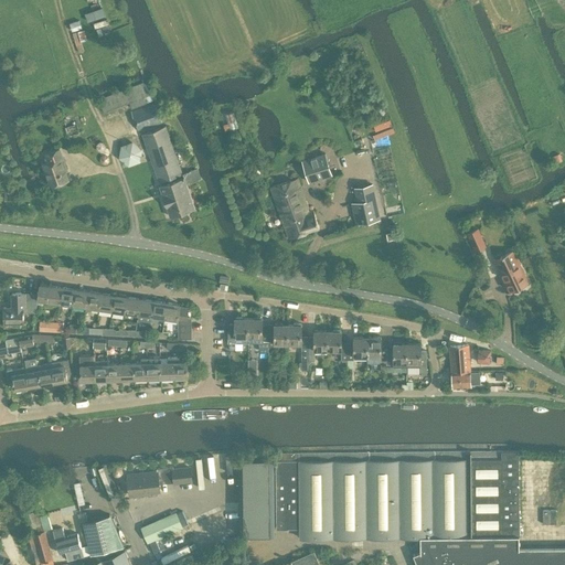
[(129,103),(131,108),(157,98),(155,93),(149,95),(144,82),(98,99),(104,113),(129,103)]
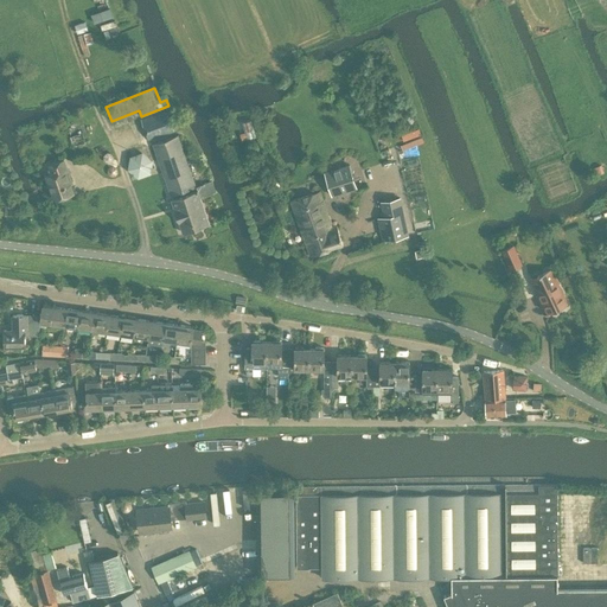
[(148,140),(173,132),(166,112),(141,120),(148,140)]
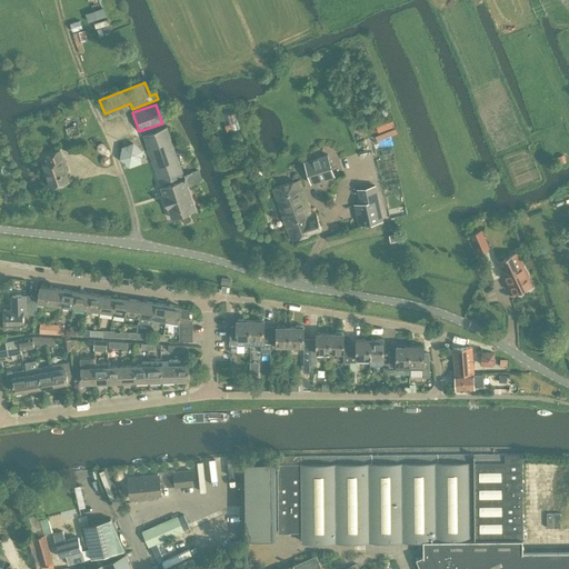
[(172,179),(172,182),(160,187),(171,219),(197,210),(188,186),(202,180),(199,169),(183,175),(167,127),(143,135),(160,183),(172,179)]
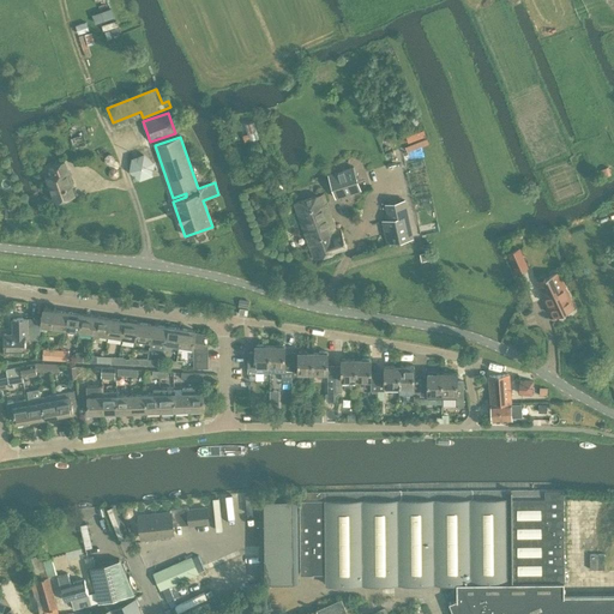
[(144,154),(131,158),(130,172),(139,180),(152,175),(155,162),(144,154)]
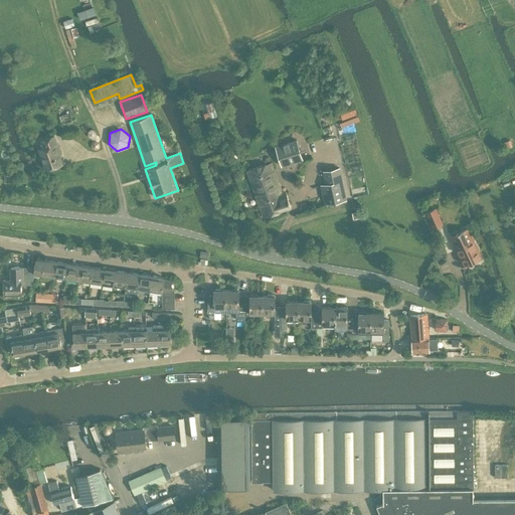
[(59,152),(60,151),(55,136),(41,140),(43,148),(39,149),(46,169),(63,164),(59,152)]
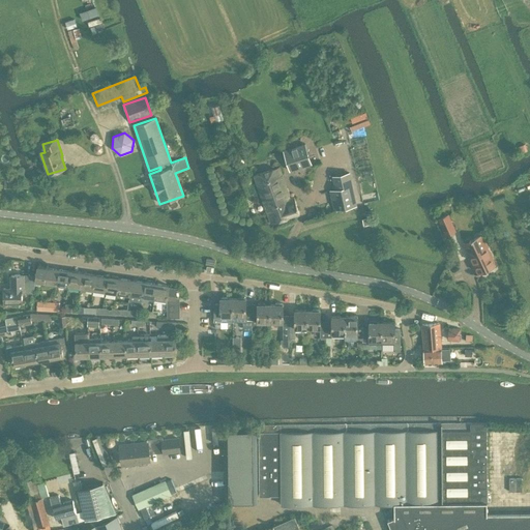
[(284,150),(290,171),(312,165),(305,144),(284,150)]
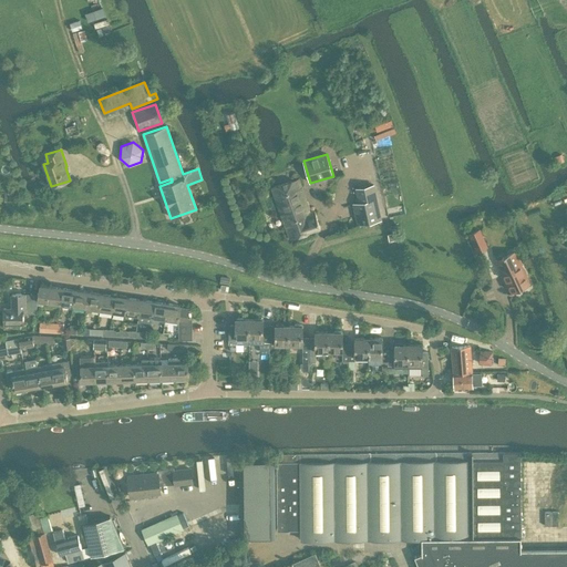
[(289,238),(320,228),(315,212),(309,213),(299,179),(271,188),(289,238)]
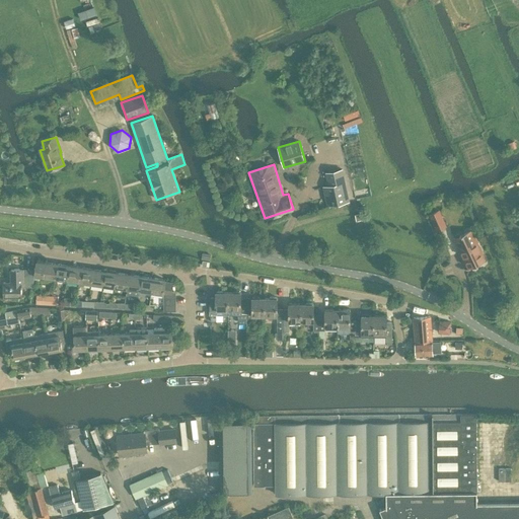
[(324,187),(327,205),(328,205),(349,201),(345,182),(342,168),(329,173),(331,186),(324,187)]
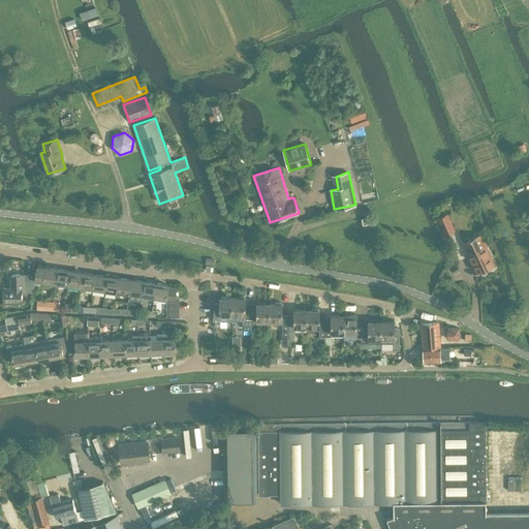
[(447,214),(437,218),(445,236),(447,235),(455,230),(449,219),(447,214)]
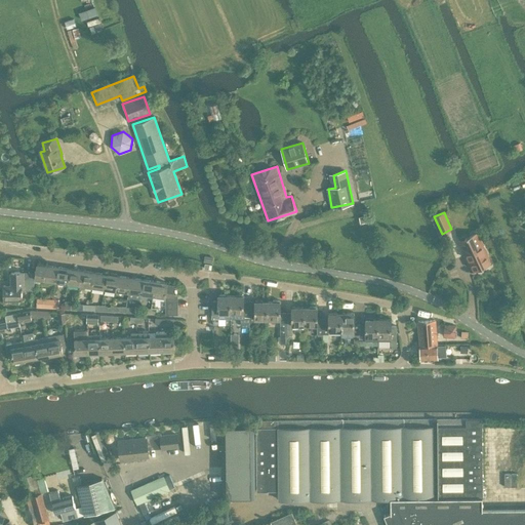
[(467,237),(465,238),(472,252),(466,254),(474,271),(490,264),(476,233),(469,236),(467,236),(467,237)]
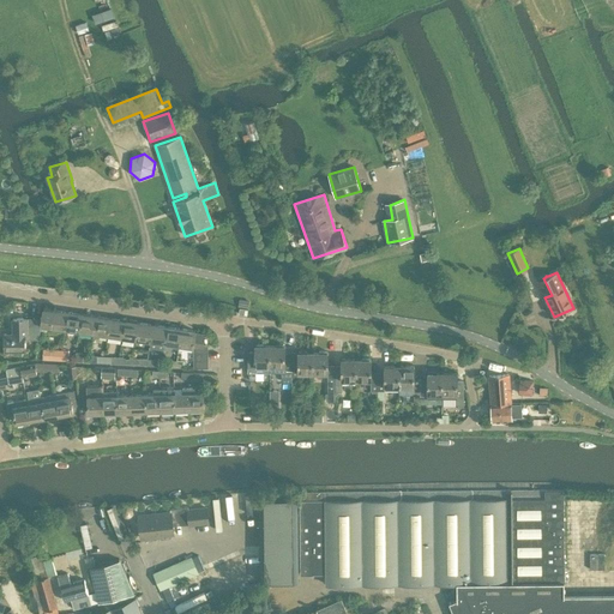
[(37,338),(40,326),(49,327),(52,311),(42,309),(41,318),(13,319),(13,333),(4,333),(5,350),(24,350),(24,339),(37,338)]
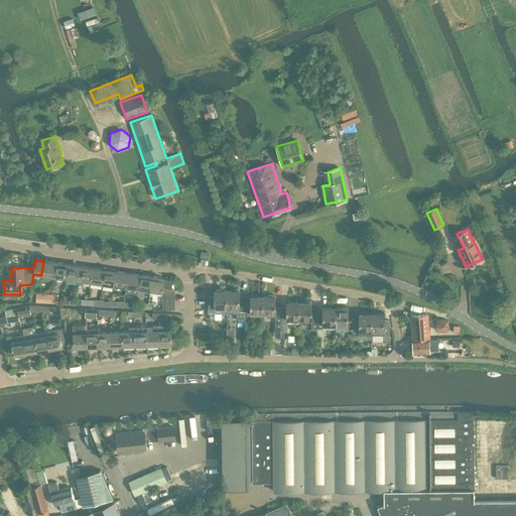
[(43,261),(41,275),(54,277),(56,263),(43,261)]
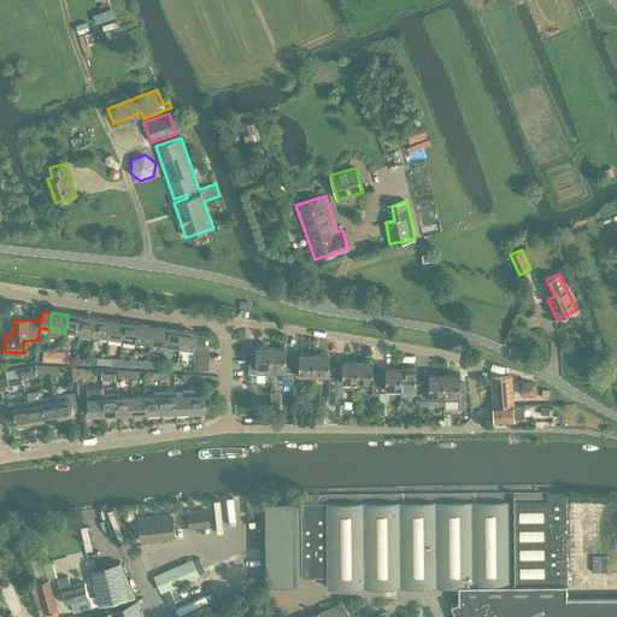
[(68,315),(65,331),(78,333),(81,317),(68,315)]
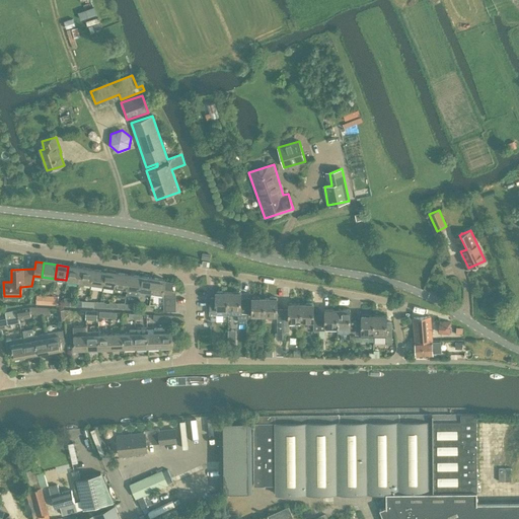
[(68,267),(66,280),(78,282),(80,268),(68,267)]
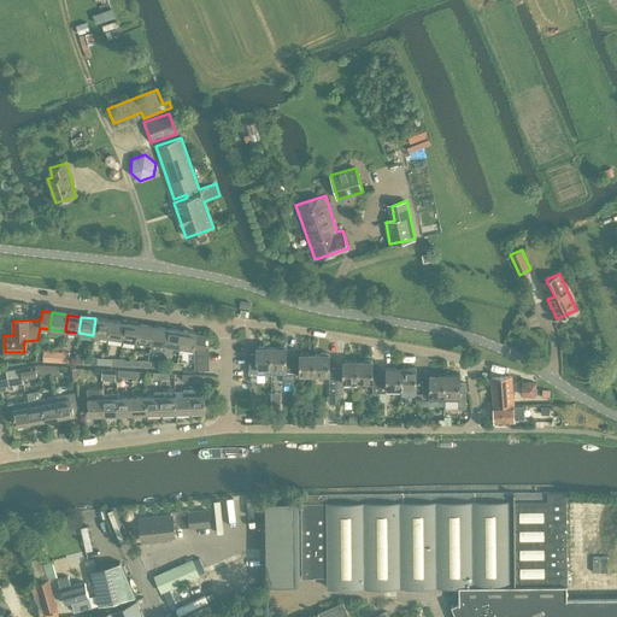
[(95,318),(93,335),(107,338),(110,321),(95,318)]
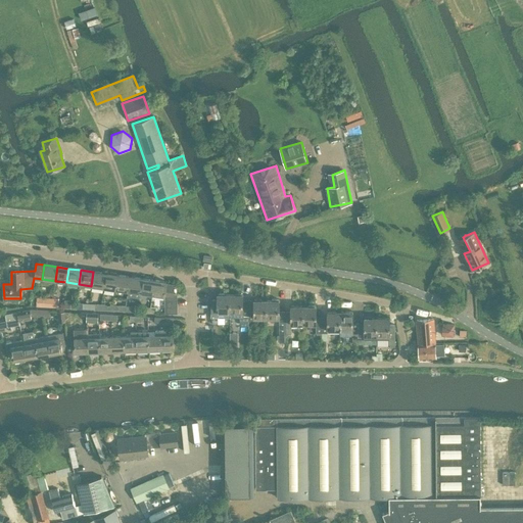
[(93,272),(91,286),(103,288),(105,274),(93,272)]
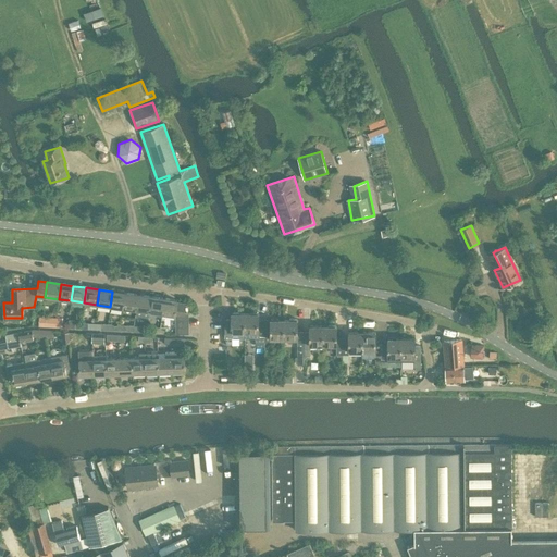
[(112,292),(110,307),(111,307),(111,308),(122,310),(122,308),(123,308),(125,293),(112,292)]
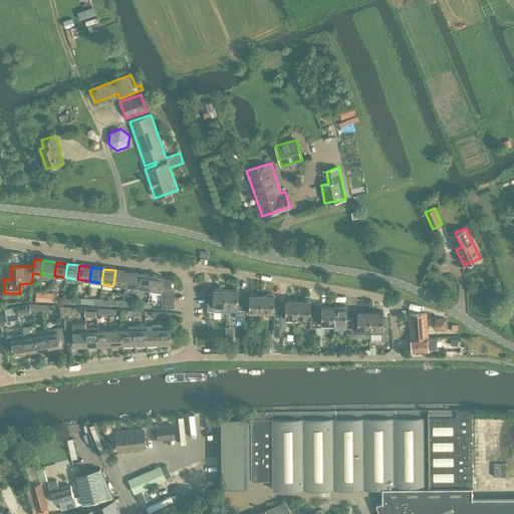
[(115,270),(113,284),(125,286),(127,272),(115,270)]
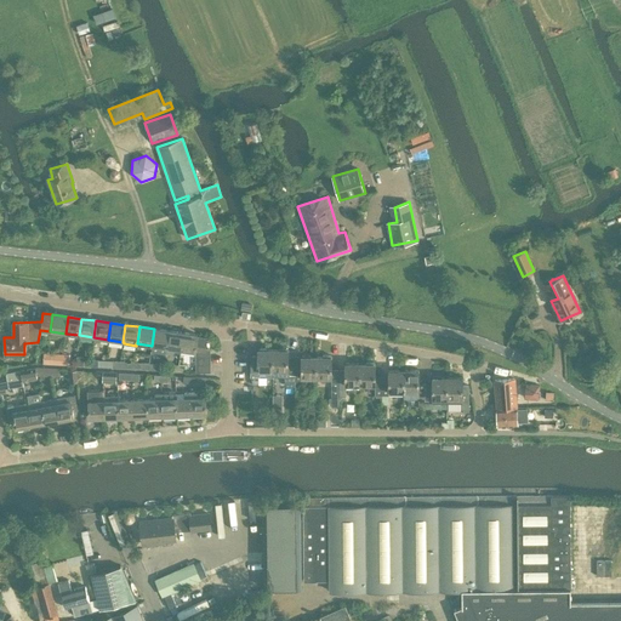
[(154,329),(152,346),(166,348),(169,331),(154,329)]
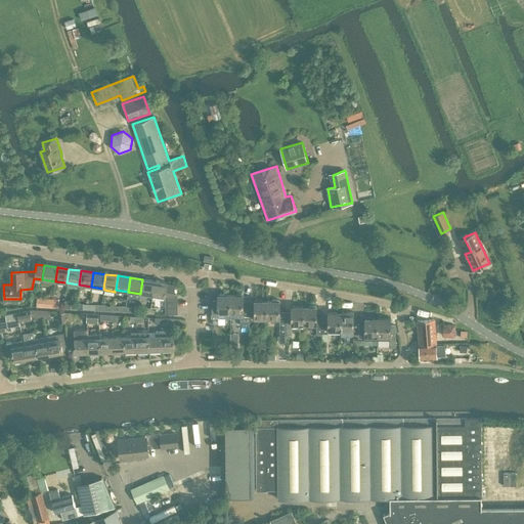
[(142,279),(140,294),(151,295),(154,280),(142,279)]
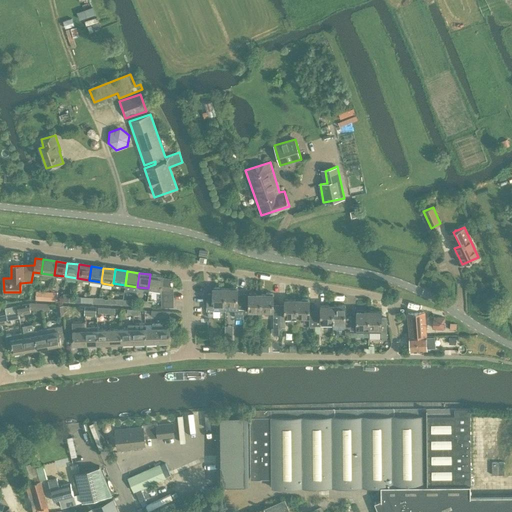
[(150,274),(148,288),(161,290),(161,288),(169,288),(171,279),(163,278),(163,276),(150,274)]
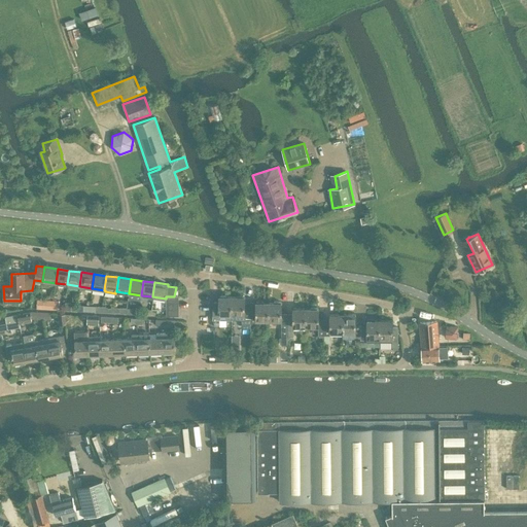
[(219,315),(232,315),(232,297),(226,297),(226,295),(219,295),(219,297),(219,303),(214,303),(213,318),(219,318),(219,315)]
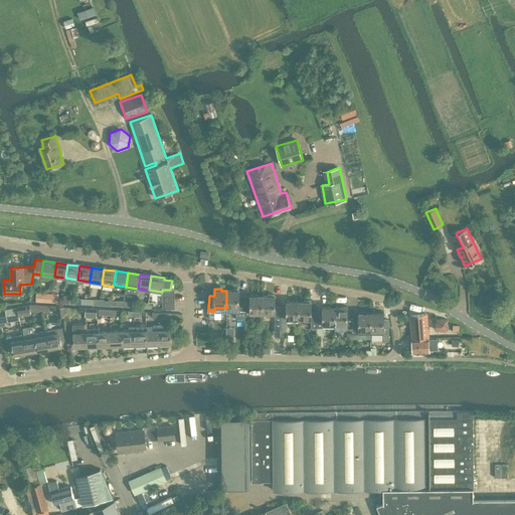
[(226,291),(226,308),(226,312),(235,312),(238,320),(244,320),(244,316),(244,302),(238,302),(238,291),(238,289),(232,289),(232,291),(226,291)]
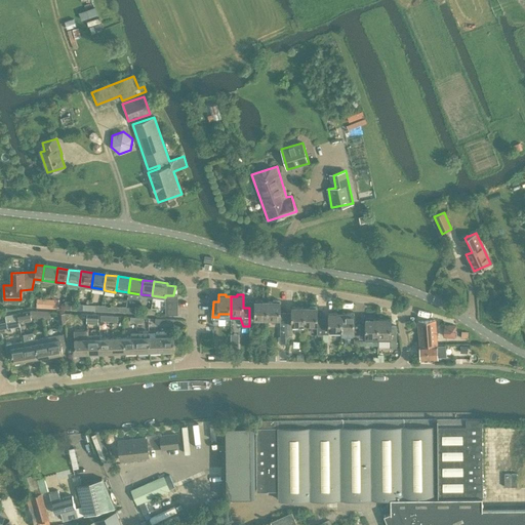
[(42,298),(41,307),(51,308),(52,303),(53,298),(42,298)]
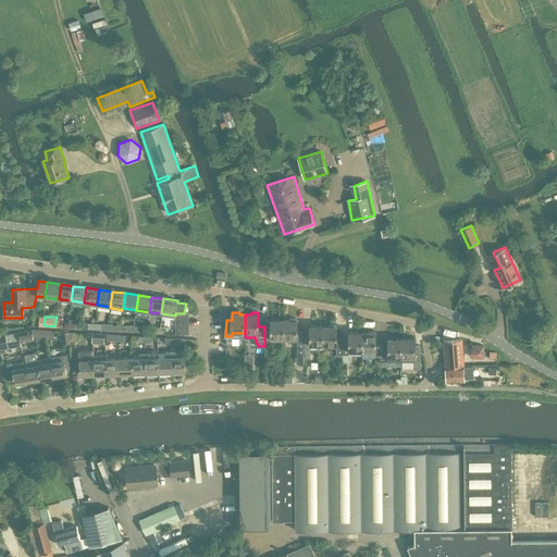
[(264,342),(270,342),(271,338),(284,338),(284,320),(277,320),(277,319),(271,319),(271,320),(270,326),(264,326),(264,342)]
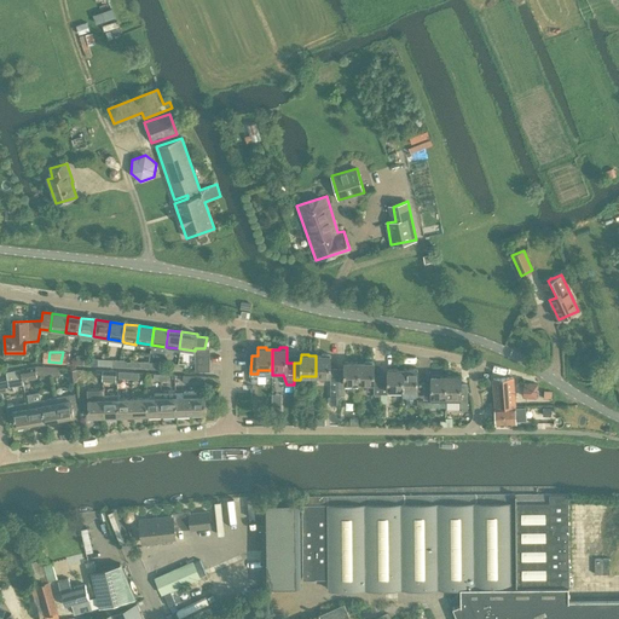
[(316,356),(316,376),(330,376),(330,387),(337,387),(337,370),(330,370),(330,357),(330,354),(322,354),(322,357),(316,356)]
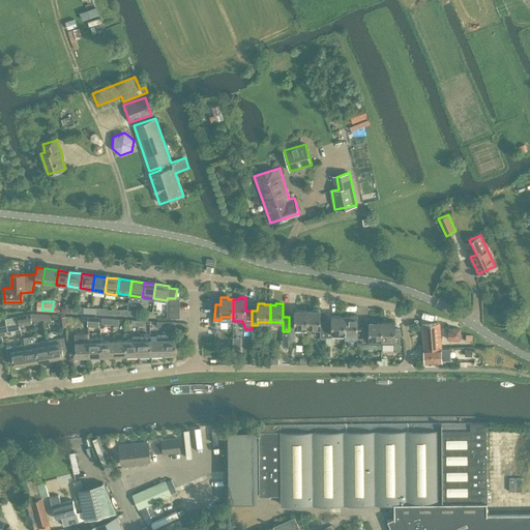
[(65,304),(65,312),(78,313),(78,306),(72,306),(72,304),(65,304)]
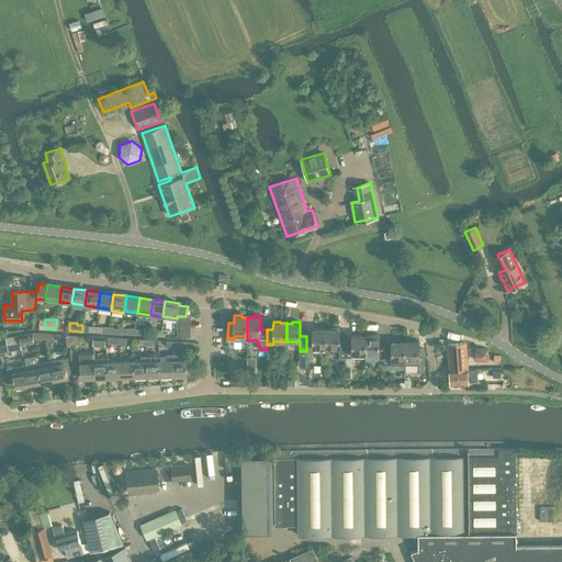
[(306,336),(306,351),(306,359),(313,359),(313,348),(326,348),(326,329),(321,329),(321,327),(313,327),(313,329),(313,336),(306,336)]
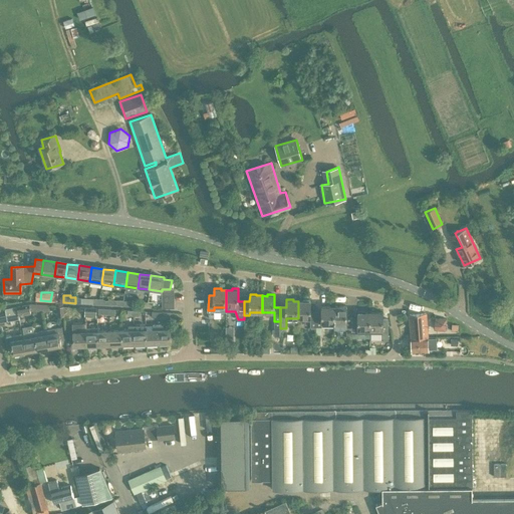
[(298,301),(298,318),(310,318),(310,327),(316,327),(316,313),(310,313),(310,301),(310,300),(303,299),(303,301),(298,301)]
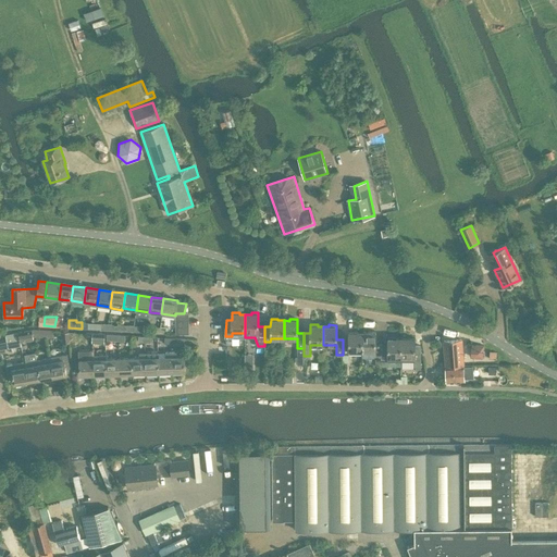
[(32,330),(33,336),(46,337),(46,330),(33,329),(33,330),(32,330)]
